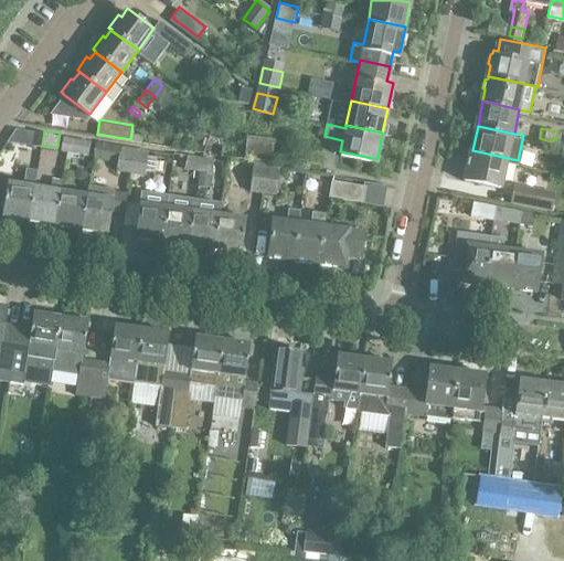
[(67,148),(74,149),(77,135),(62,133),(60,147),(67,148)]
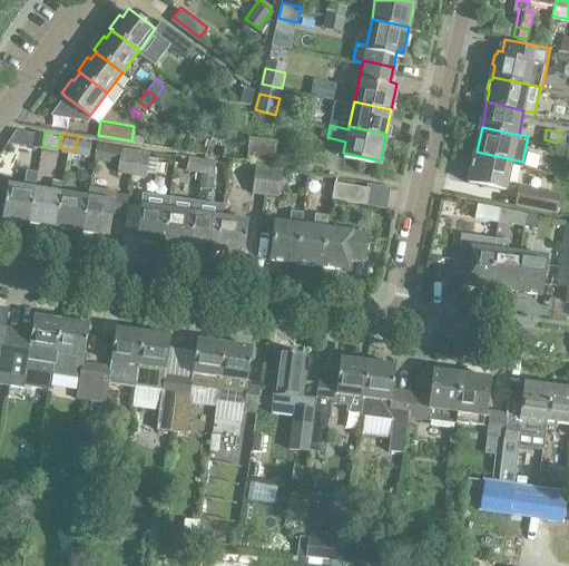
[(247,158),(274,160),(277,138),(249,135),(247,158)]
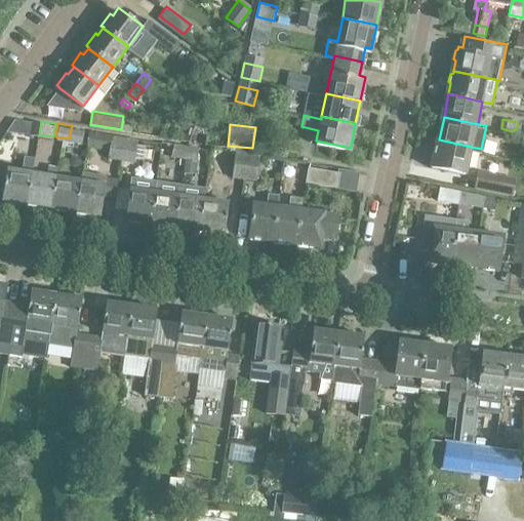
[(86,128),(72,125),(69,138),(84,141),(86,128)]
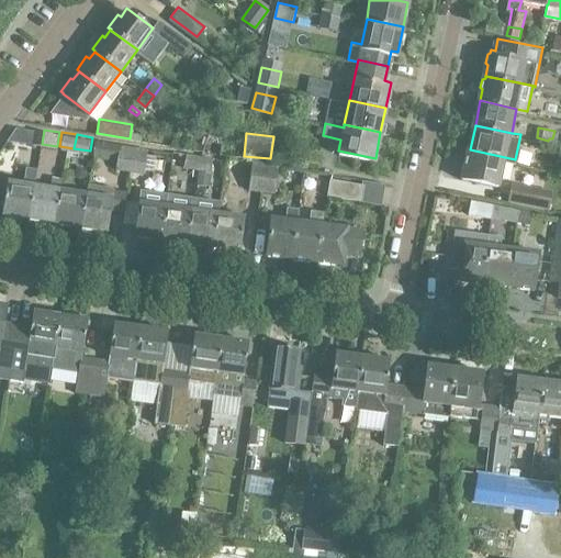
[(116,168),(130,169),(133,145),(121,144),(116,168)]
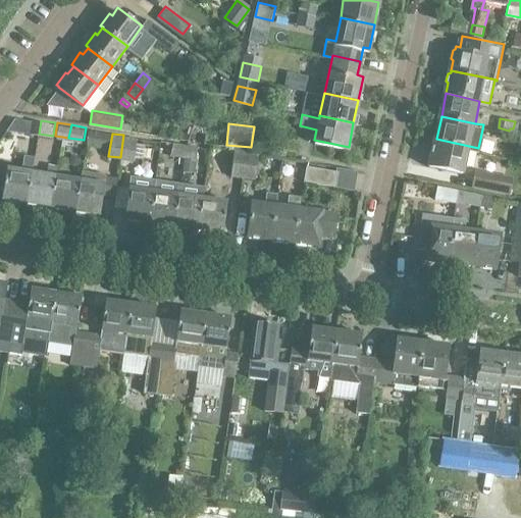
[(138,137),(123,135),(120,157),(136,159),(138,137)]
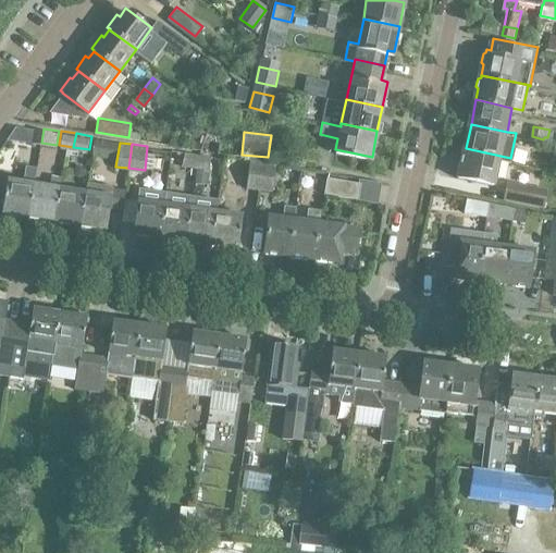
[(507,176),(510,158),(466,148),(460,174),(496,182),(497,175),(507,176)]
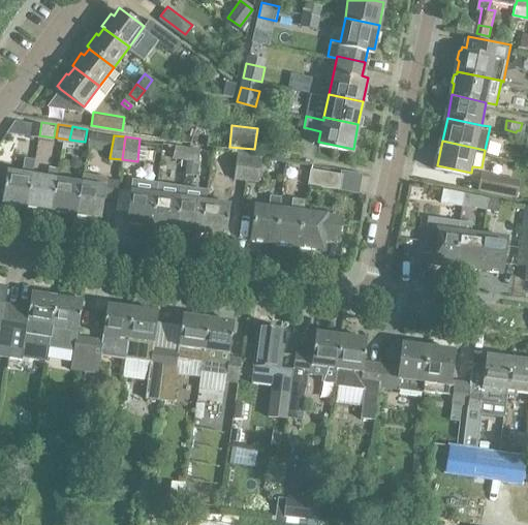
[(176,144),(174,156),(198,160),(200,148),(176,144)]
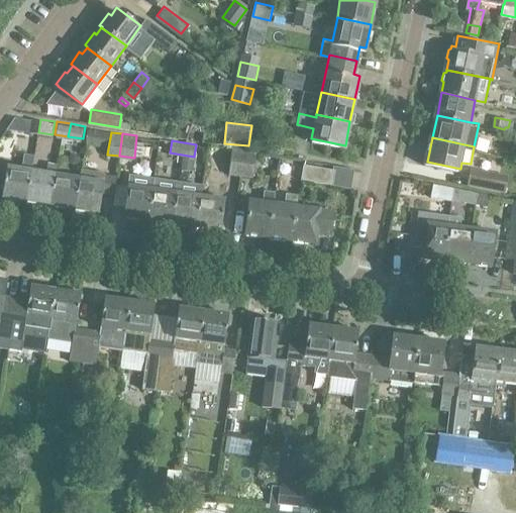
[(229,174),(241,175),(243,149),(232,148),(229,174)]
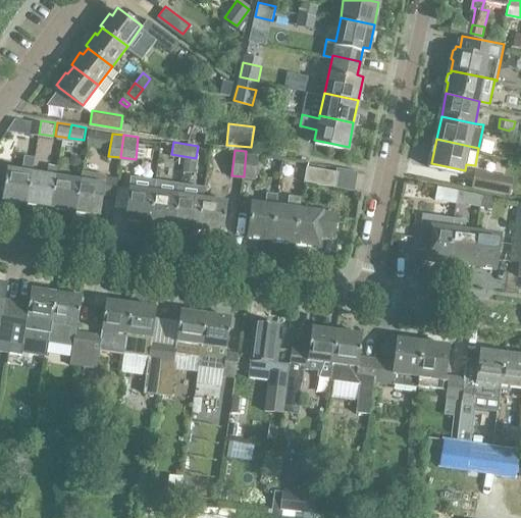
[(259,153),(246,151),(244,176),(256,177),(259,153)]
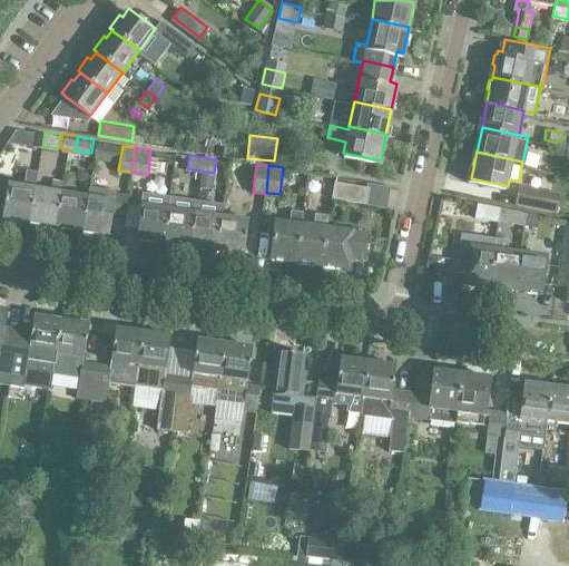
[(30,221),(36,185),(38,172),(26,169),(23,183),(10,181),(10,178),(0,176),(0,197),(6,199),(3,216),(30,221)]
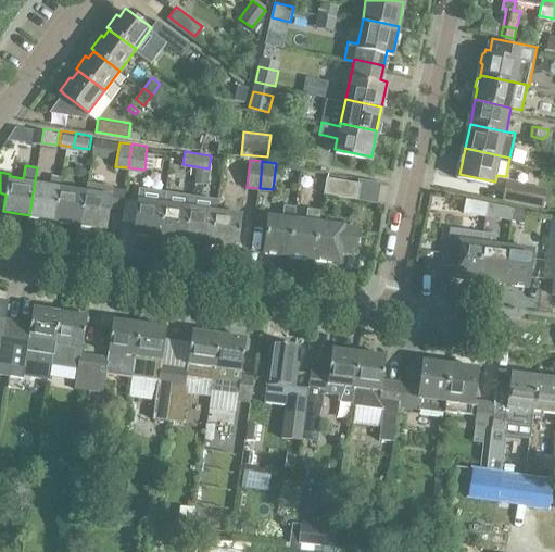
[(51,183),(35,180),(29,215),(54,220),(60,184),(61,177),(52,175),(51,183)]
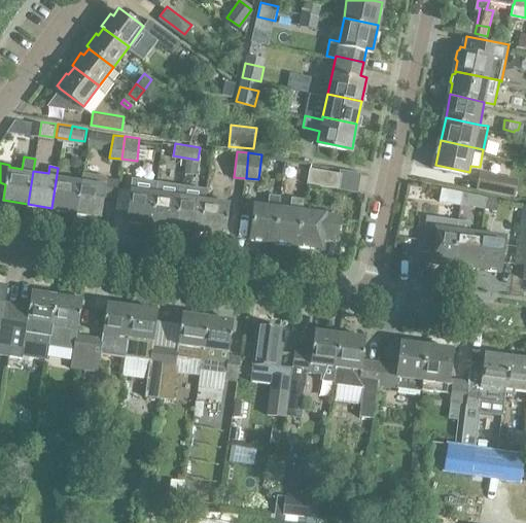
[(308,182),(340,187),(343,172),(310,166),(308,182)]
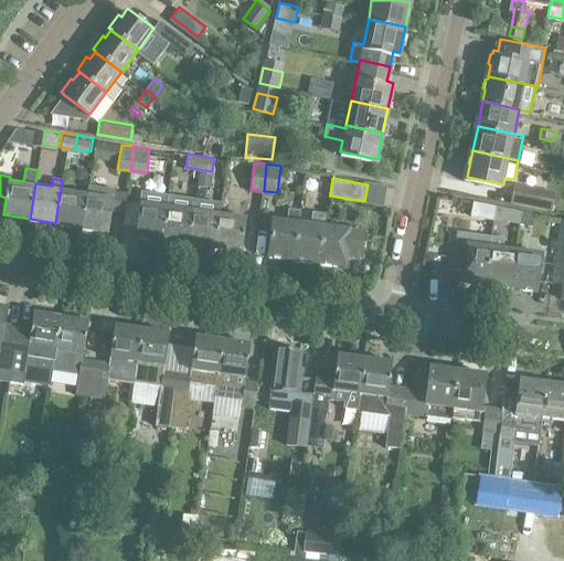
[(88,191),(87,191),(82,226),(109,231),(116,186),(89,182),(88,191)]
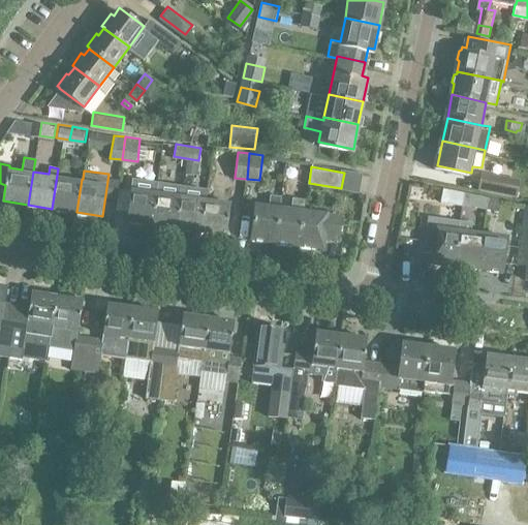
[(478,188),(517,196),(521,179),(483,171),(478,188)]
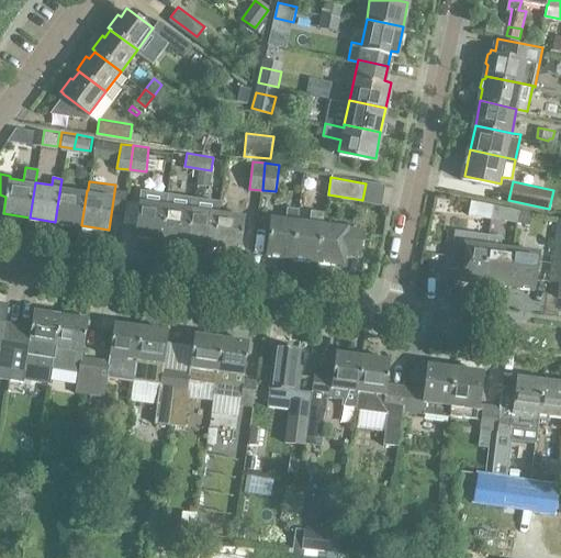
[(87,190),(60,186),(55,222),(81,225),(87,190)]
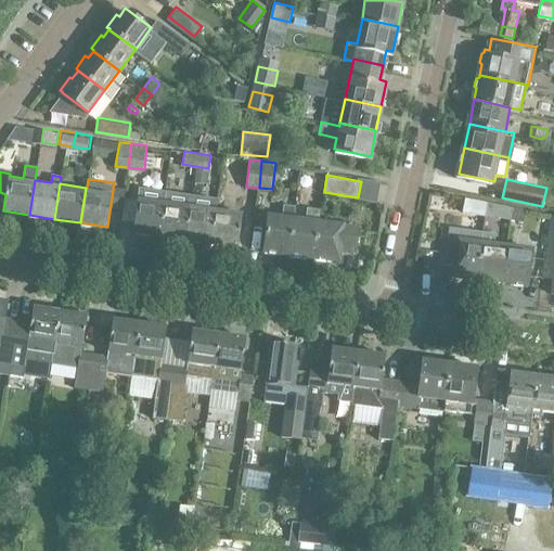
[(158,235),(164,200),(165,201),(166,190),(151,188),(149,197),(138,196),(133,231),(158,235)]
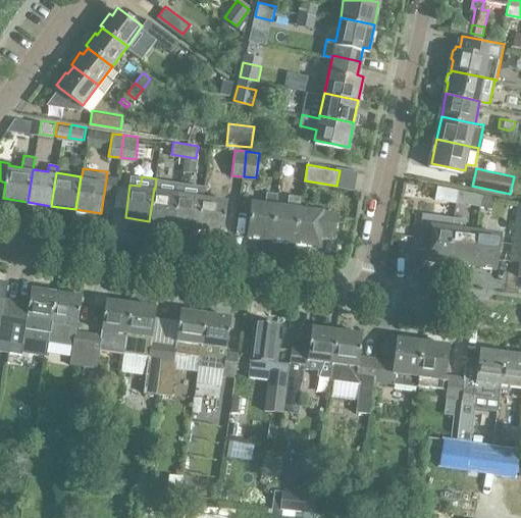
[(480,205),(482,194),(459,189),(437,185),(435,197),(458,202),(458,200),(480,205)]
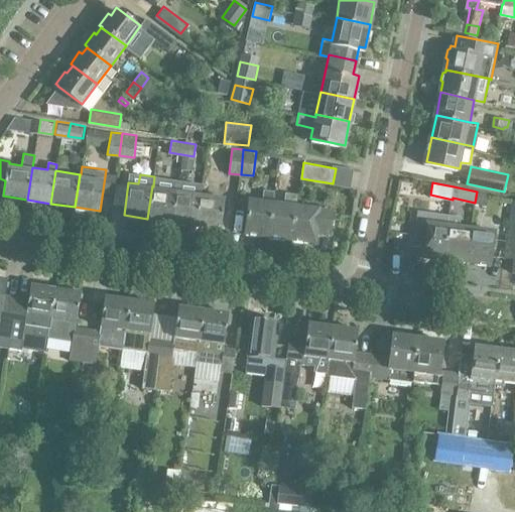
[(153,186),(152,185),(147,219),(172,222),(176,189),(153,186)]
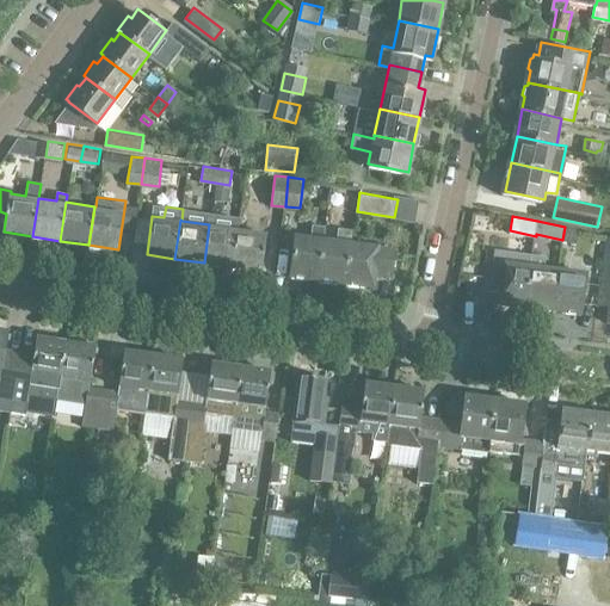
[(291,273),(319,277),(324,236),(325,224),(314,223),(312,235),(296,233),(291,273)]
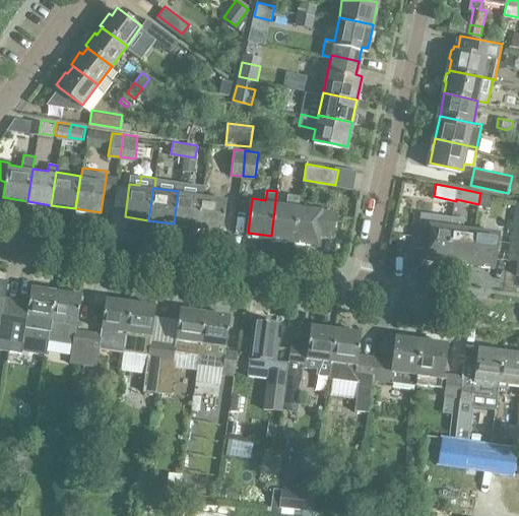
[(202,194),(178,191),(174,223),(197,228),(202,194)]
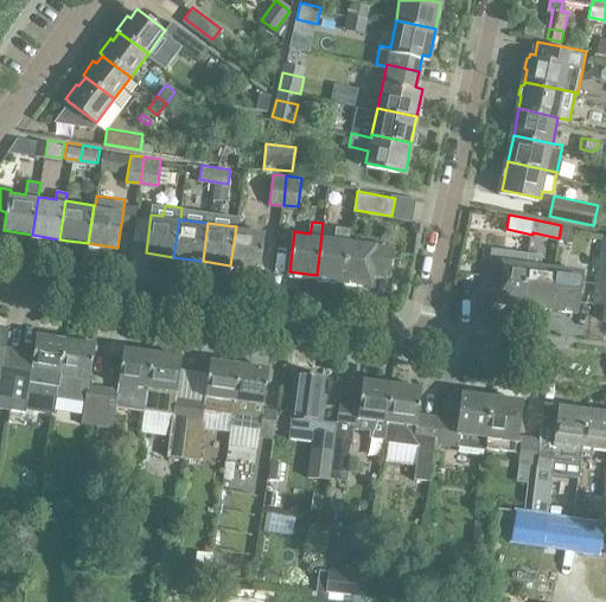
[(317,275),(344,279),(349,238),(350,226),(337,225),(336,237),(321,235),(317,275)]
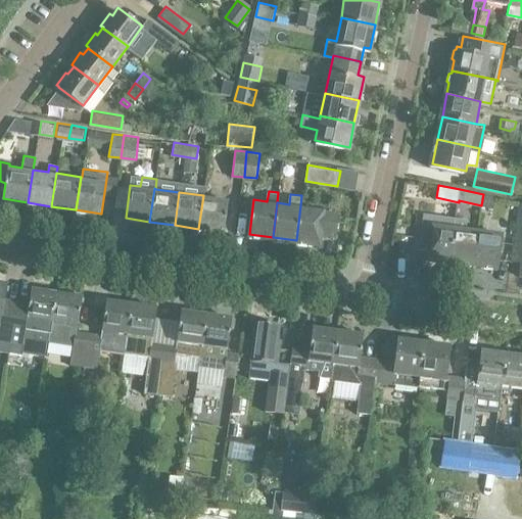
[(495,196),(483,194),(481,205),(493,207),(495,196)]
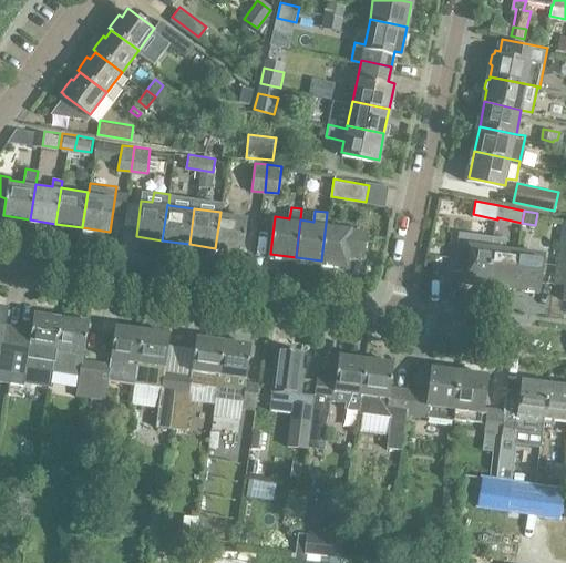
[(248,216),(220,212),(215,248),(243,252),(248,216)]
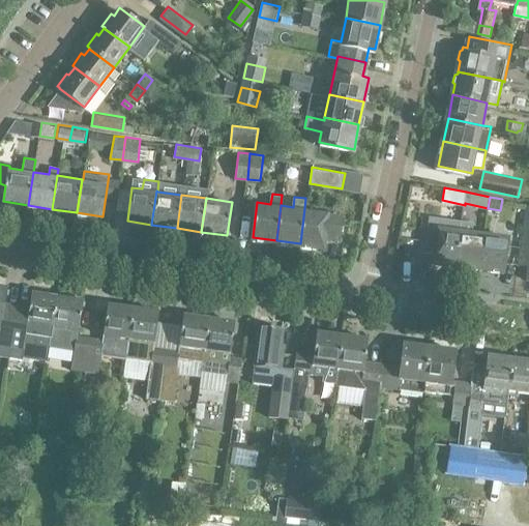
[(528,204),(525,204),(518,264),(528,265),(526,280),(528,280),(528,204)]
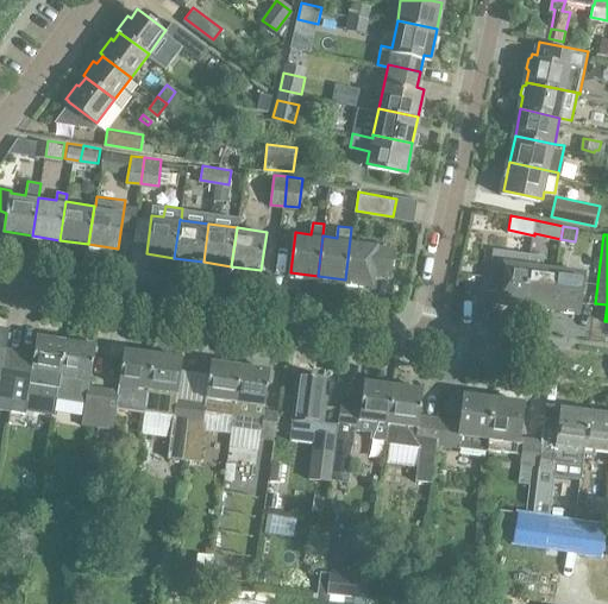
[(393,244),(350,239),(345,280),(374,283),(375,270),(389,272),(393,244)]
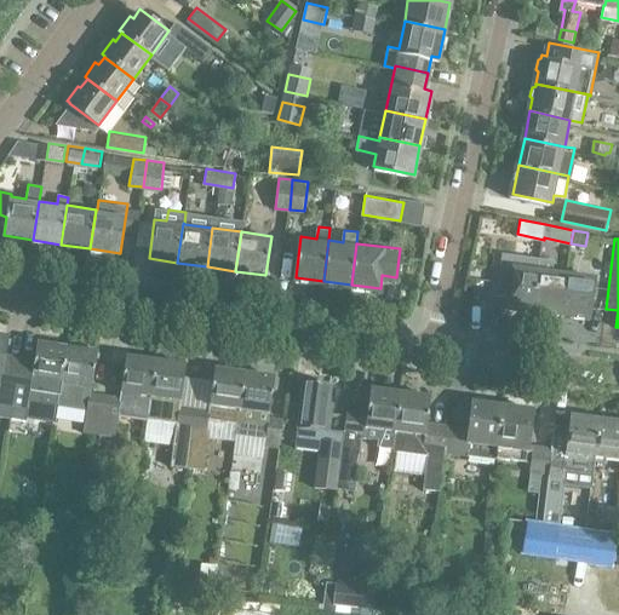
[(489,293),(506,295),(505,304),(533,308),(540,257),(496,251),(489,293)]
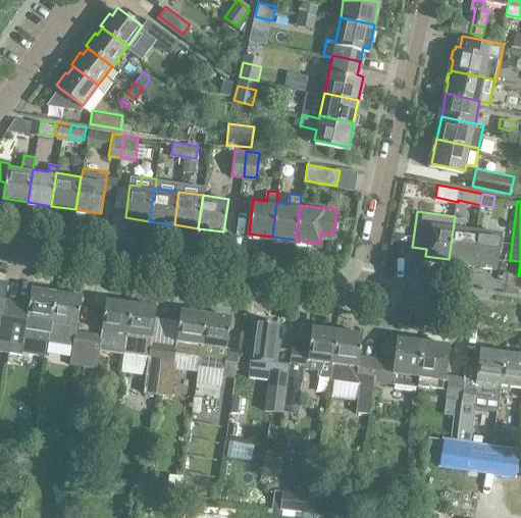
[(467,218),(455,216),(449,259),(473,262),(477,228),(466,226),(467,218)]
